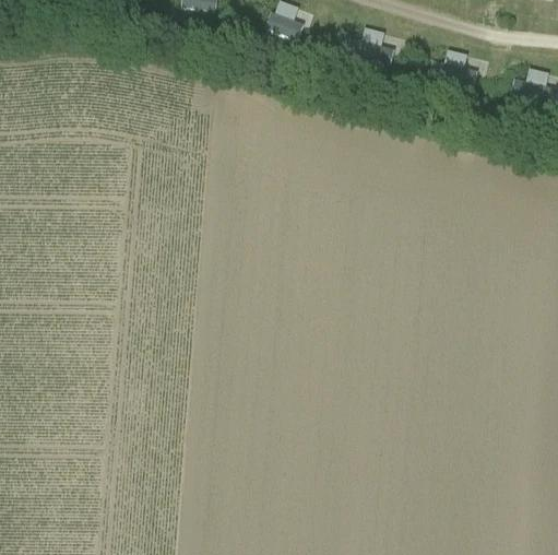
[(182,0),(181,8),(215,12),(216,0),(182,0)]
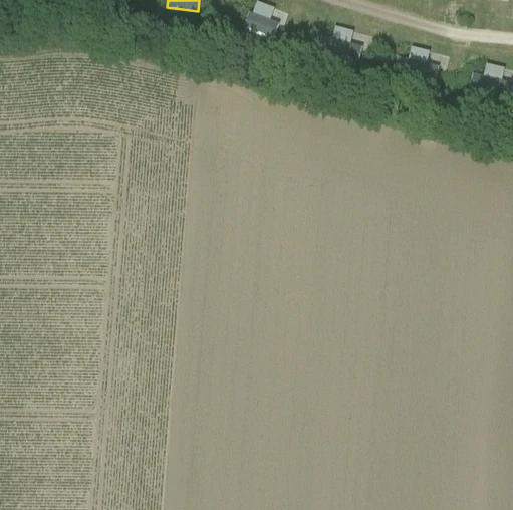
[(254,0),(243,26),(273,38),(279,23),(268,19),(273,6),(257,0),(254,0)]
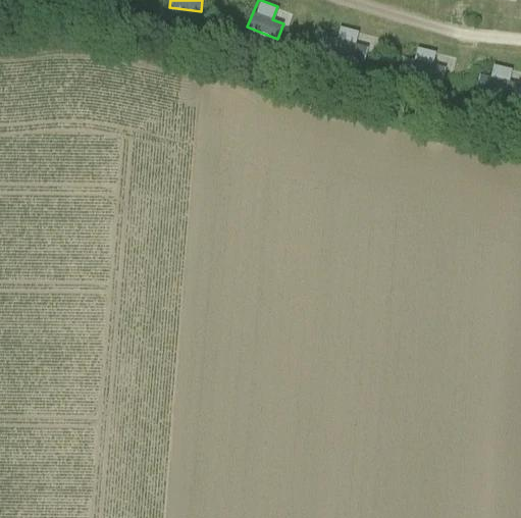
[(369,46),(356,42),(359,30),(341,24),(336,38),(326,35),(322,50),(364,62),(369,46)]
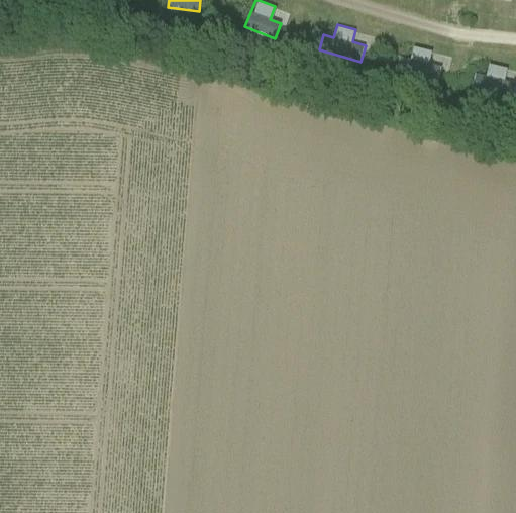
[(429,64),(431,48),(412,46),(411,57),(399,56),(398,75),(439,79),(440,64),(429,64)]
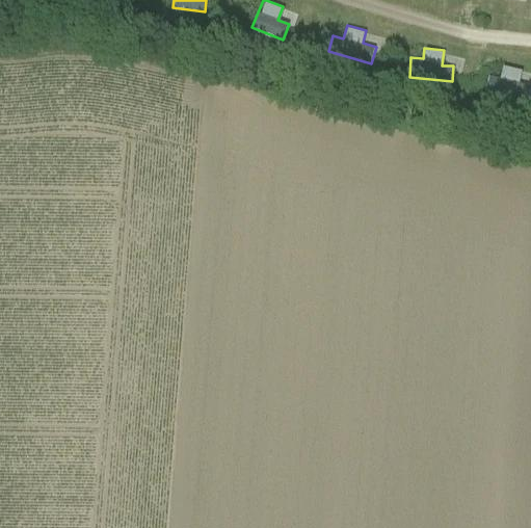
[(500,78),(488,75),(484,90),(528,102),(530,88),(530,84),(520,82),(523,69),(503,64),(500,78)]
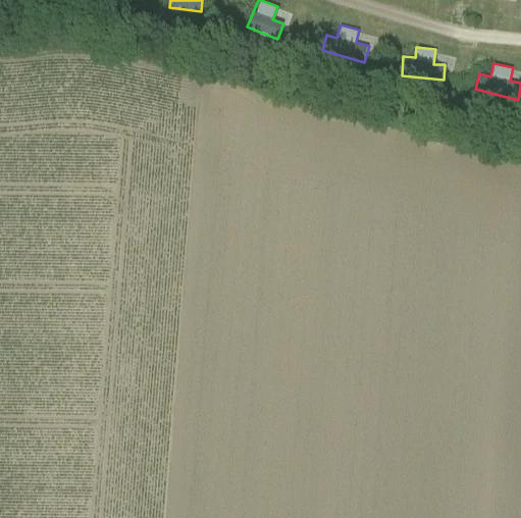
All buildings are outlined.
